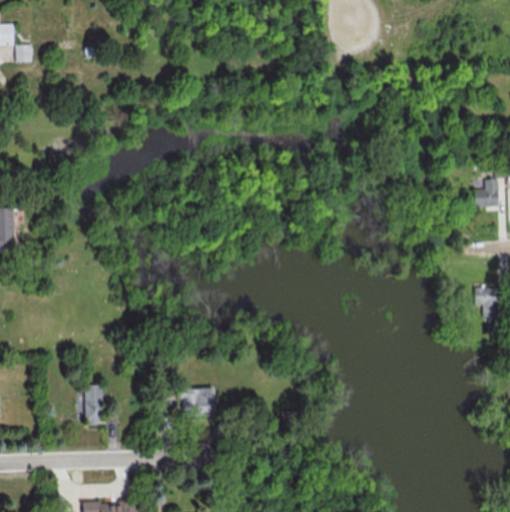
[(0,23),(13,23),(13,44),(0,44),(0,23)]
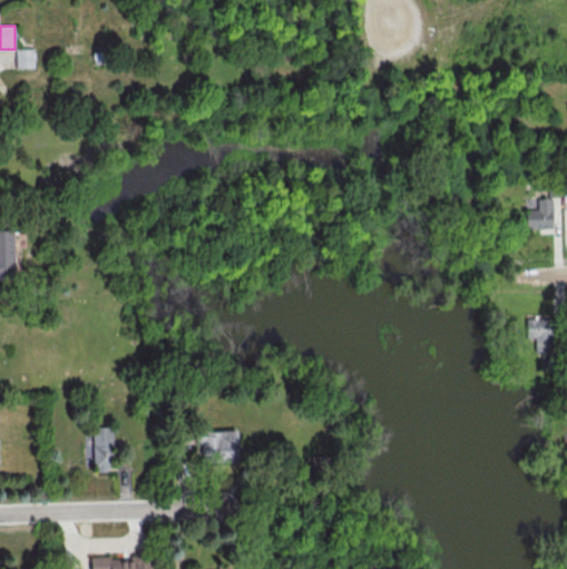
[(36,68),(36,49),(17,49),(18,68),(36,68)]
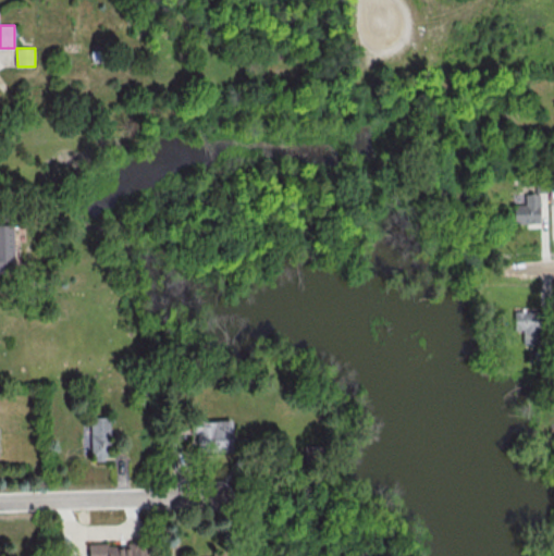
[(526,195),(540,194),(541,223),(515,224),(514,205),(527,205),(526,195)]
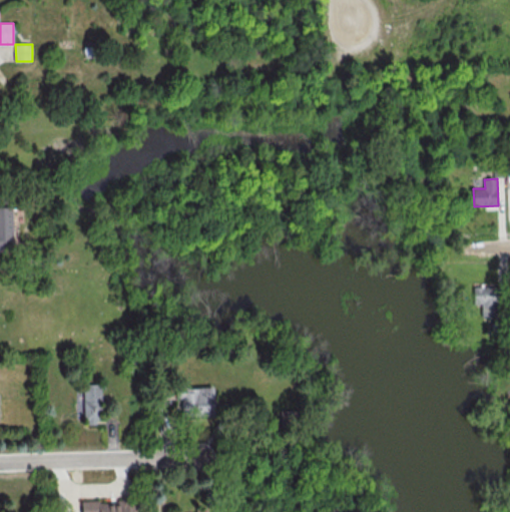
[(0,201),(12,201),(14,247),(0,247),(0,201)]
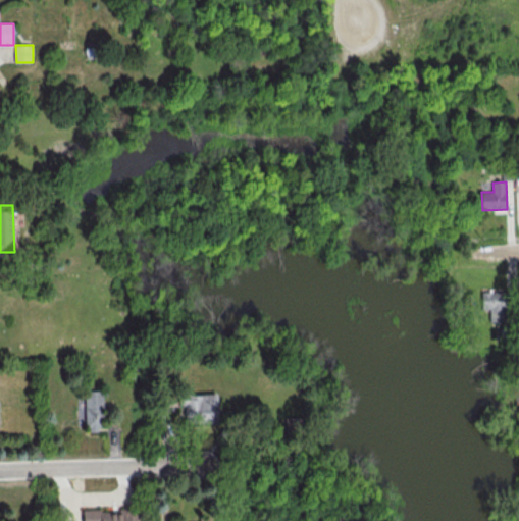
[(482,289),(483,309),(491,309),(491,324),(508,324),(507,288),(482,289)]
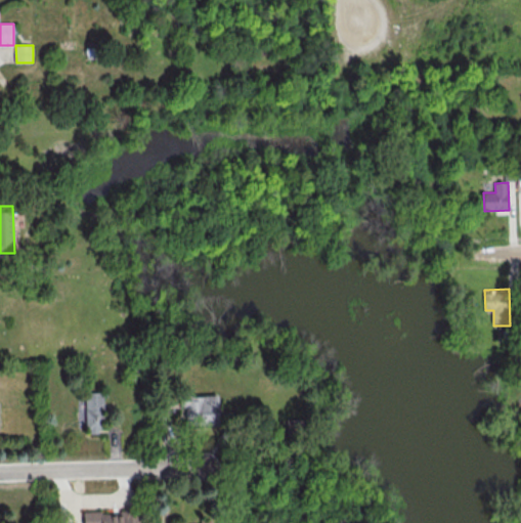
[(103,392),(87,393),(88,434),(104,434),(103,392)]
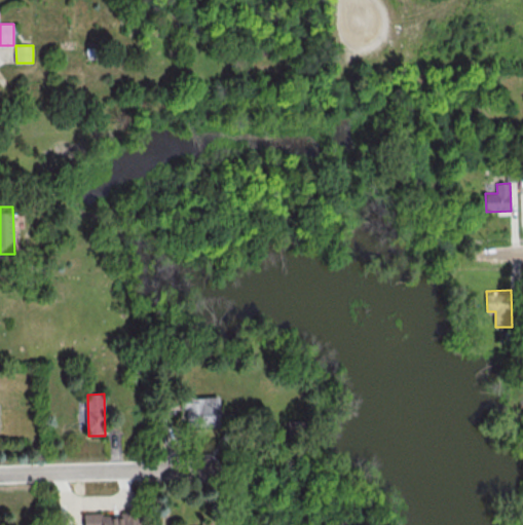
[(181,399),(182,410),(188,410),(189,427),(221,426),(220,397),(181,399)]
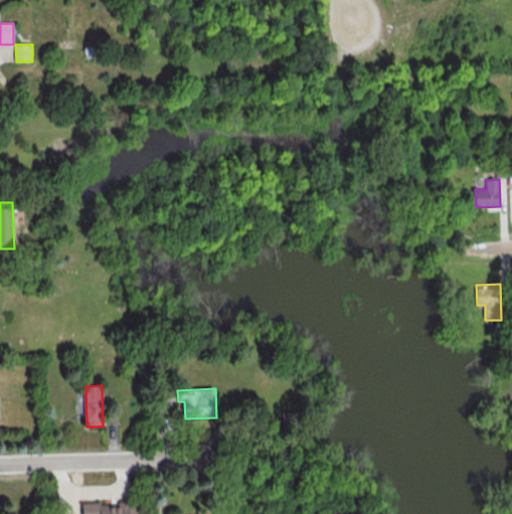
[(137,513),(137,503),(82,505),(82,513),(137,513)]
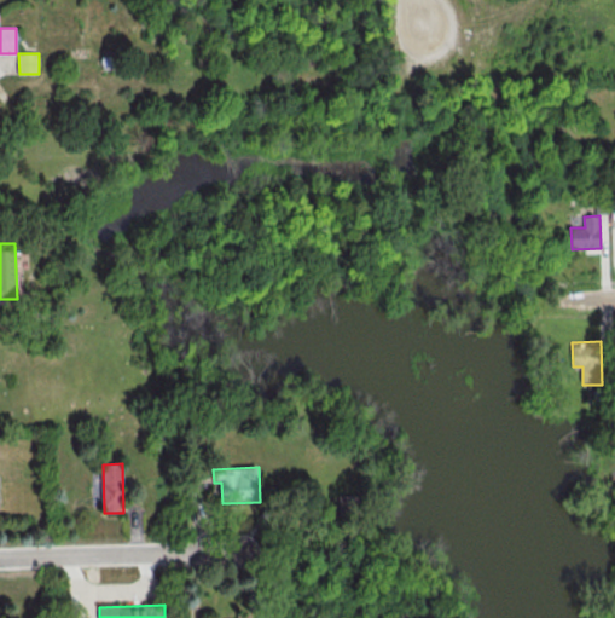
All buildings are outlined.
